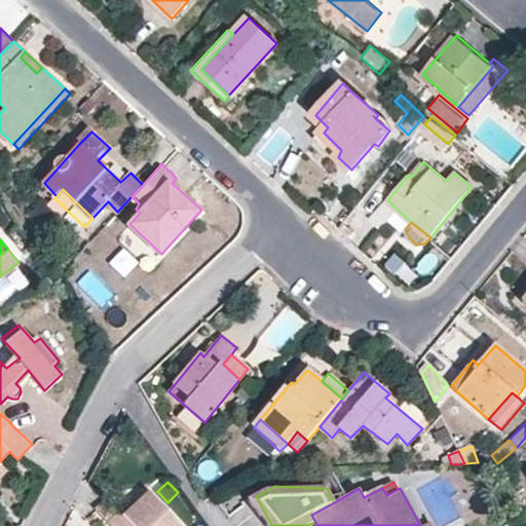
[(107,523),(110,525),(181,525),(148,491),(138,501),(122,515),(119,512),(107,523)]
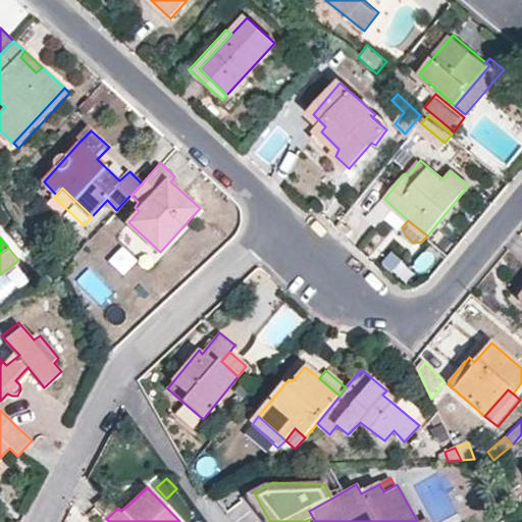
[(93,505),(106,519),(118,508),(105,493),(93,505)]
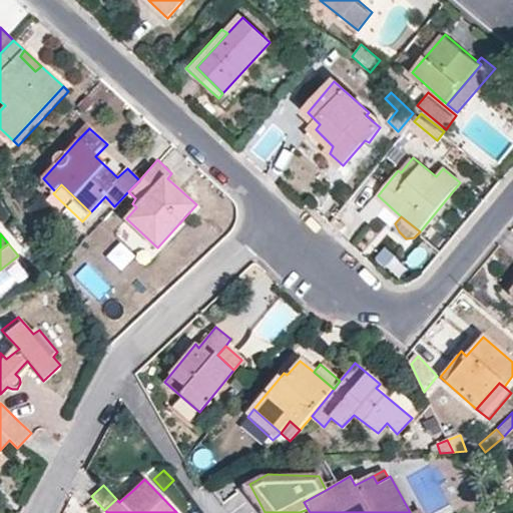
[(134,489),(130,485),(116,499),(119,502),(134,489)]
